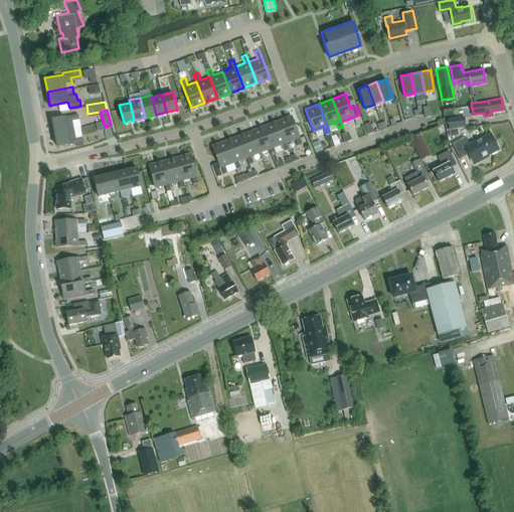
[(78,118),(77,113),(51,118),(54,131),(73,128),(71,119),(78,118)]
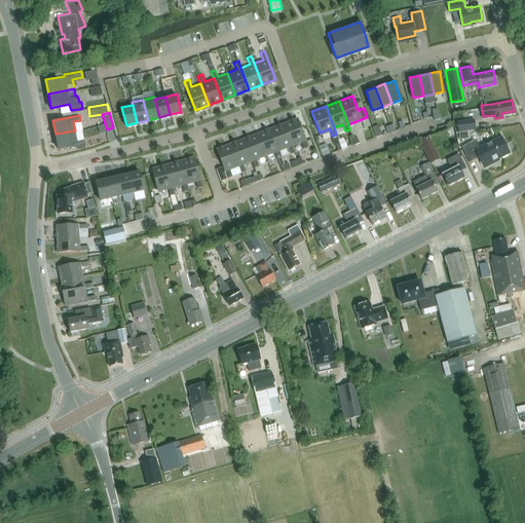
[(458,131),(466,129),(475,128),(473,116),(456,119),(458,131)]
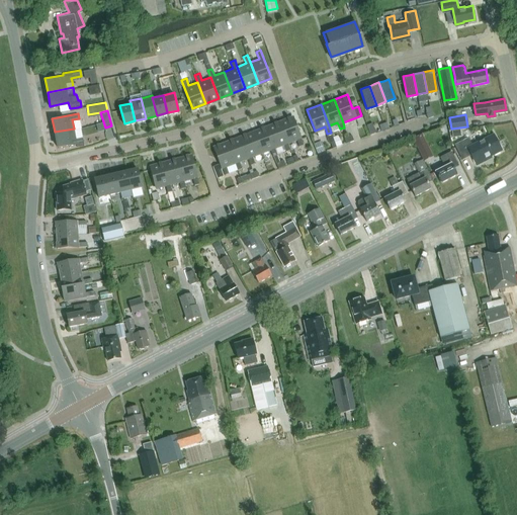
[(287,142),(295,138),(298,145),(303,143),(291,115),(278,120),(287,142)]
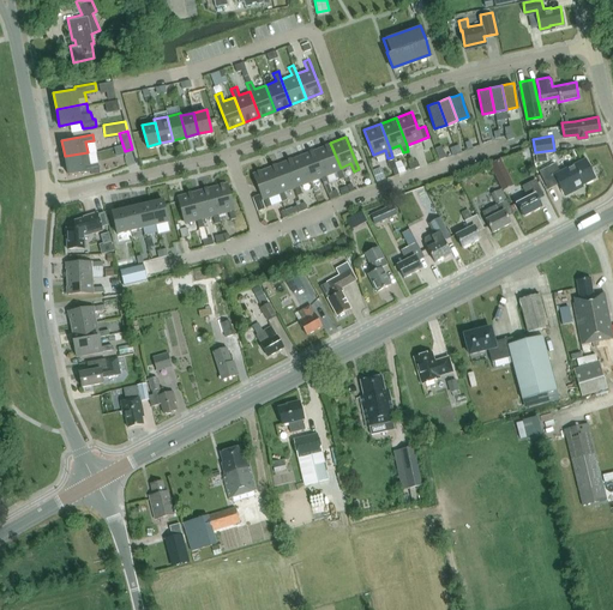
[(330,143),(316,148),(325,173),(335,169),(338,177),(343,175),(341,168),(330,143)]
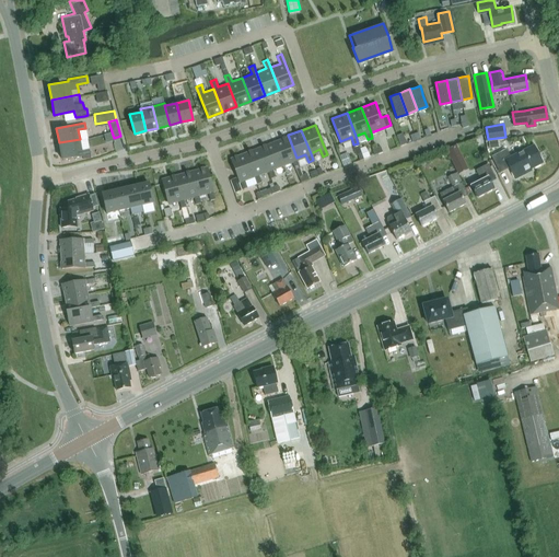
[(281,164),(291,160),(294,167),(299,165),(297,158),(288,135),(272,140),(281,164)]
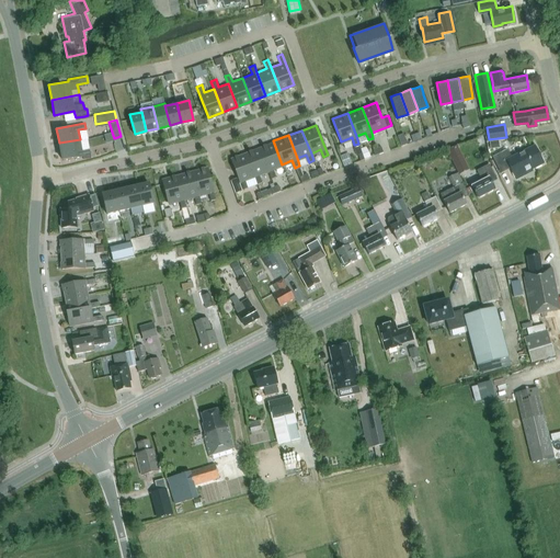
[(80,139),(59,143),(63,158),(82,155),(82,157),(90,155),(89,148),(81,149),(80,139)]
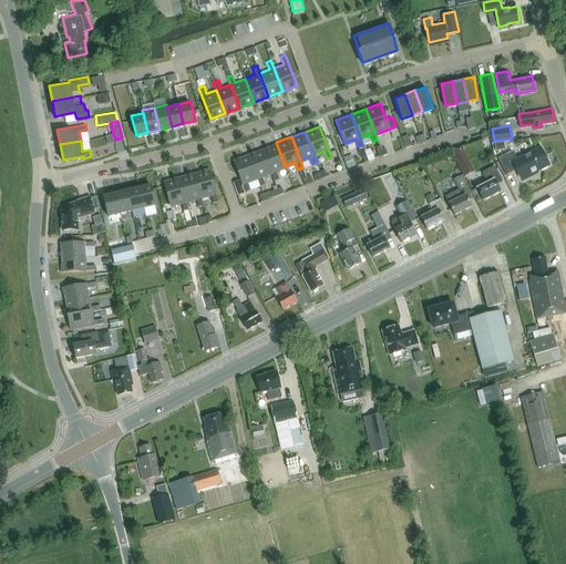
[(278,177),(276,170),(285,166),(276,142),(261,149),(270,172),(274,178),(278,177)]
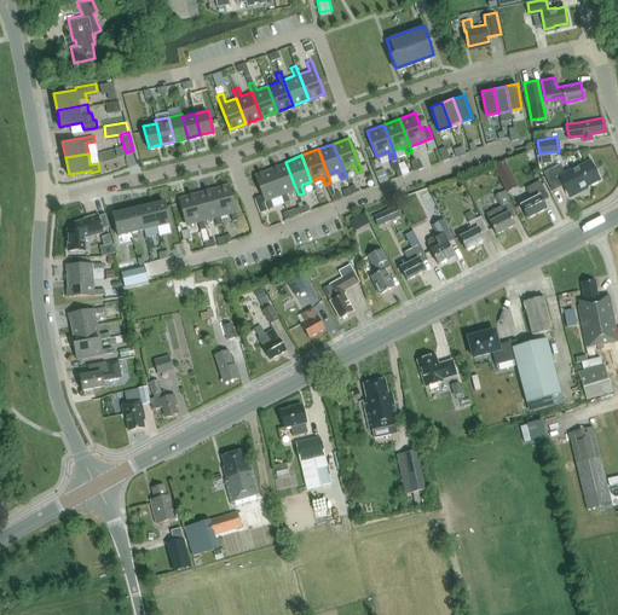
[(492,163),(506,190),(517,184),(503,157),(492,163)]
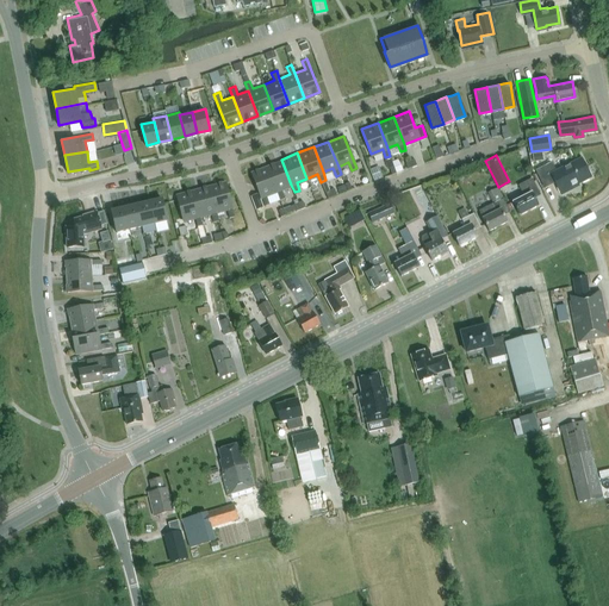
[(553,176),(560,192),(570,187),(569,186),(590,174),(580,156),(555,169),(551,160),(535,168),(542,181),(553,176)]
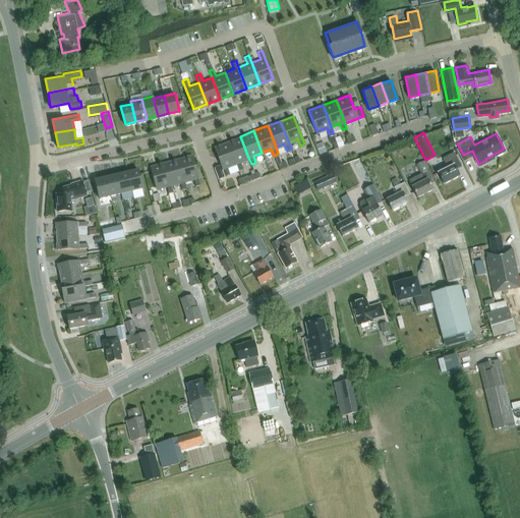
[(227,140),(235,163),(238,169),(242,168),(240,161),(248,158),(240,136),(227,140)]
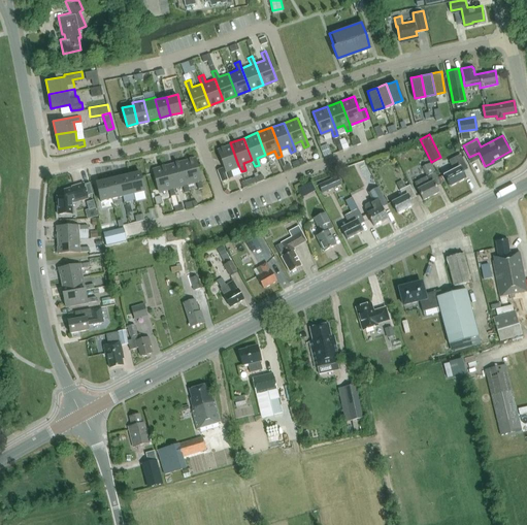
[(230,142),(217,148),(228,176),(232,175),(230,168),(238,165),(230,142)]
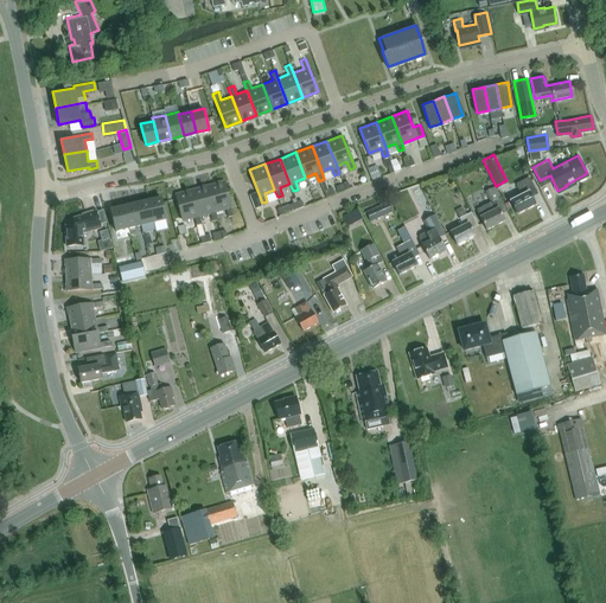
[(510,199),(516,212),(535,203),(529,192),(536,188),(529,175),(515,181),(521,193),(510,199)]
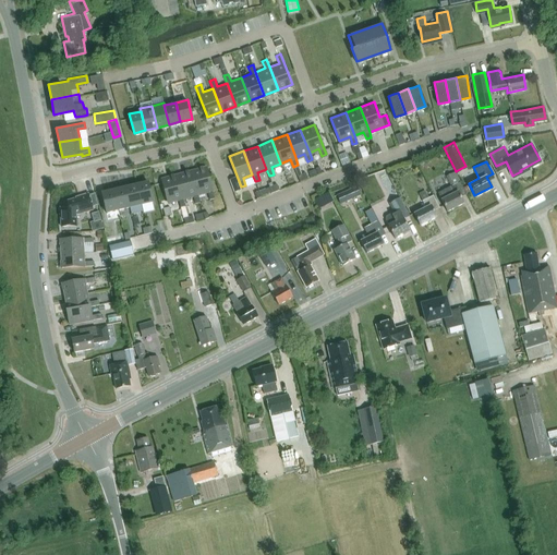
[(191,169),(197,193),(207,190),(208,197),(214,196),(205,165),(191,169)]
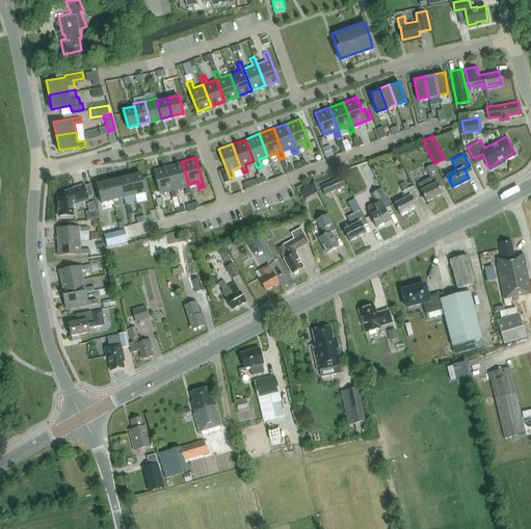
[(190,191),(188,184),(182,161),(168,164),(174,187),(183,185),(185,192),(190,191)]
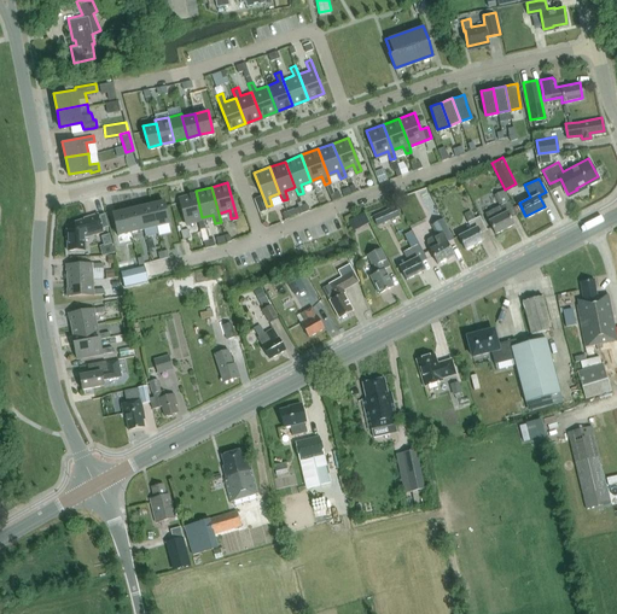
[(500,203),(498,204),(484,210),(495,232),(513,222),(510,215),(516,212),(504,187),(494,192),(500,203)]
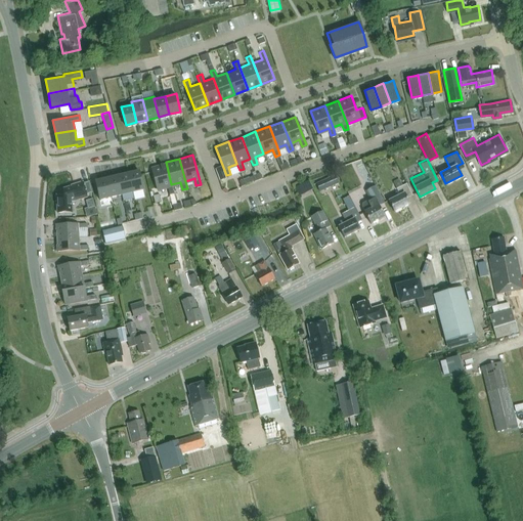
[(171,184),(166,162),(151,166),(157,188),(167,185),(169,192),(173,191),(171,184)]
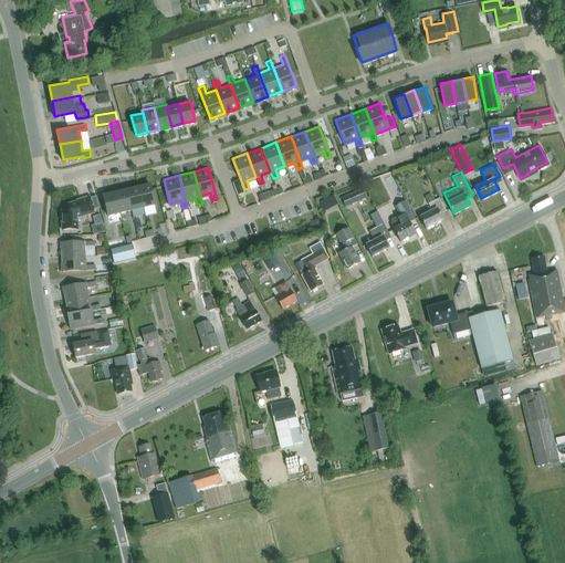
[(149,183),(137,186),(143,205),(155,202),(149,183)]
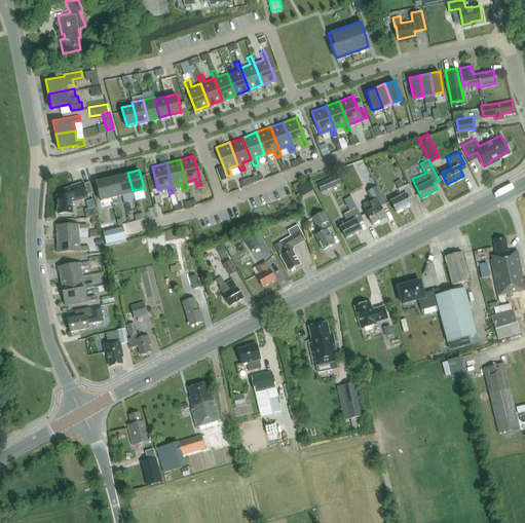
[(117,175),(121,193),(133,190),(127,173),(117,175)]
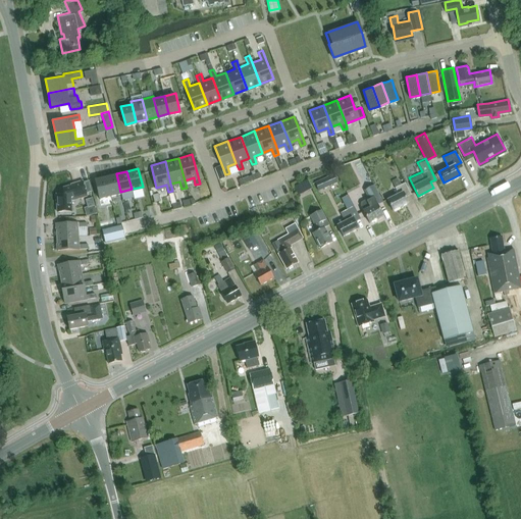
[(314,179),(317,188),(336,179),(333,171),(314,179)]
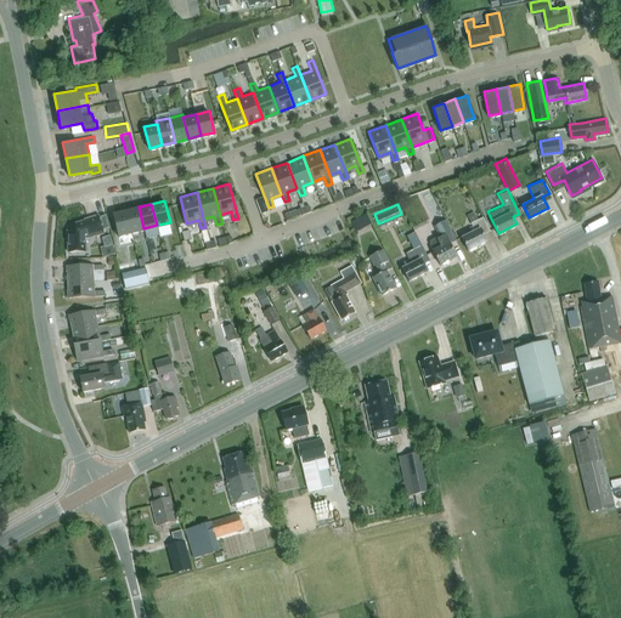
[(130,231),(144,228),(139,207),(125,210),(130,231)]
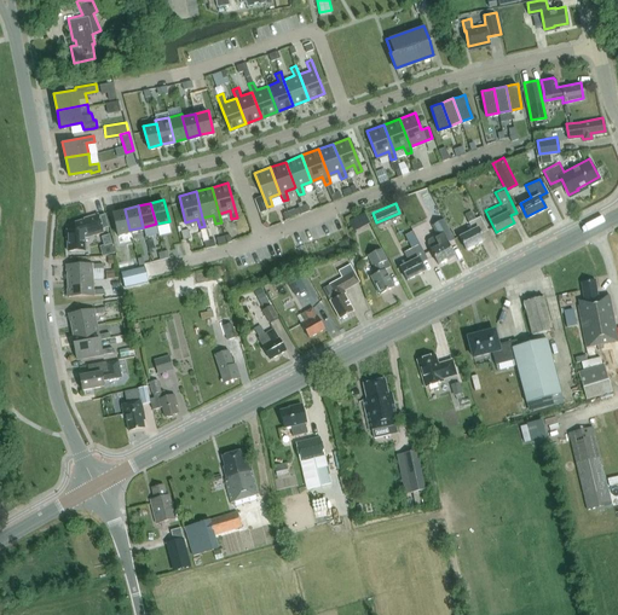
[(353,225),(369,218),(364,208),(348,215),(353,225)]
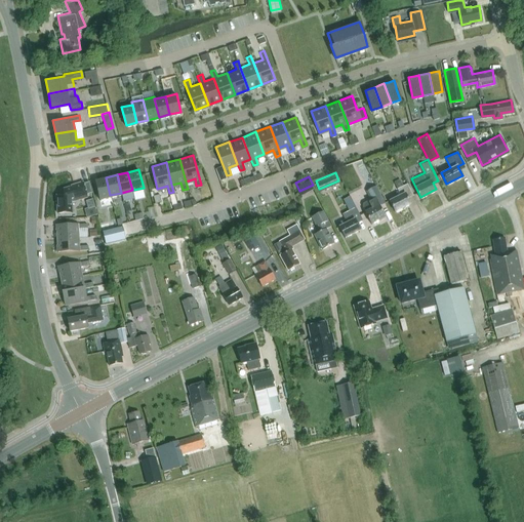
[(106,177),(94,179),(99,198),(110,195),(106,177)]
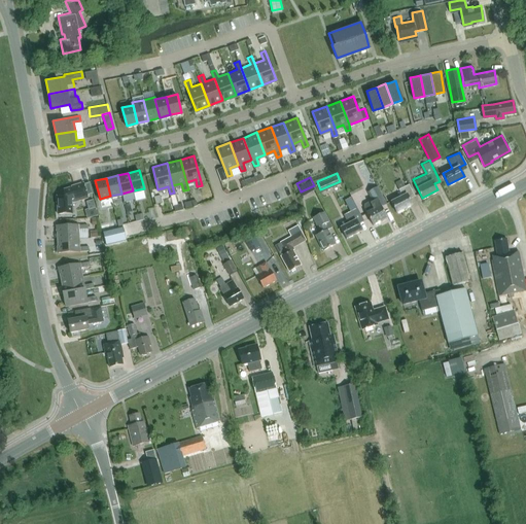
[(396,211),(412,203),(409,197),(414,195),(408,182),(404,184),(401,180),(396,183),(398,187),(401,194),(390,200),(396,211)]
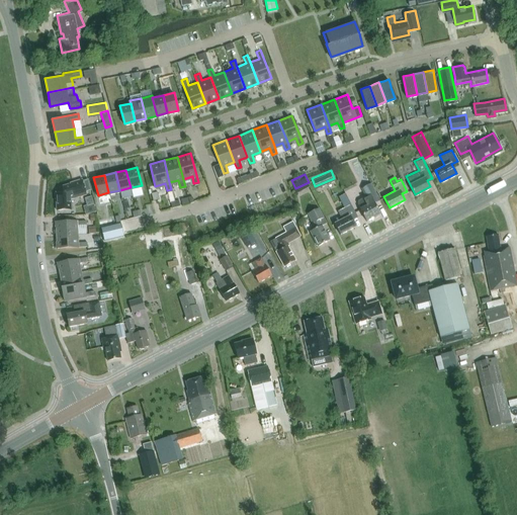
[(63,185),(63,191),(56,191),(56,208),(70,208),(70,198),(85,194),(82,179),(74,181),(74,182),(63,185)]
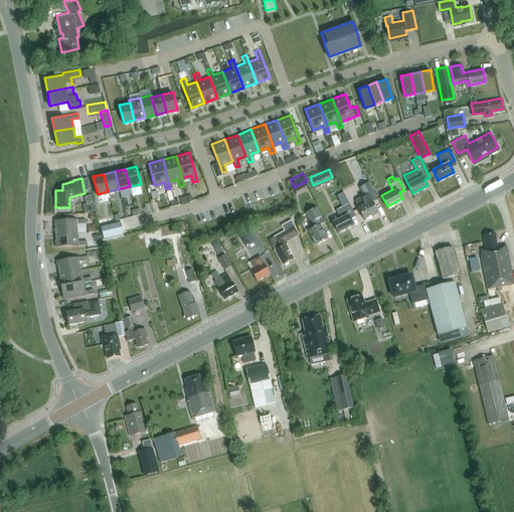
[(364,195),(362,196),(359,195),(355,197),(355,200),(357,206),(363,218),(377,211),(371,199),(376,197),(368,180),(358,185),(364,195)]
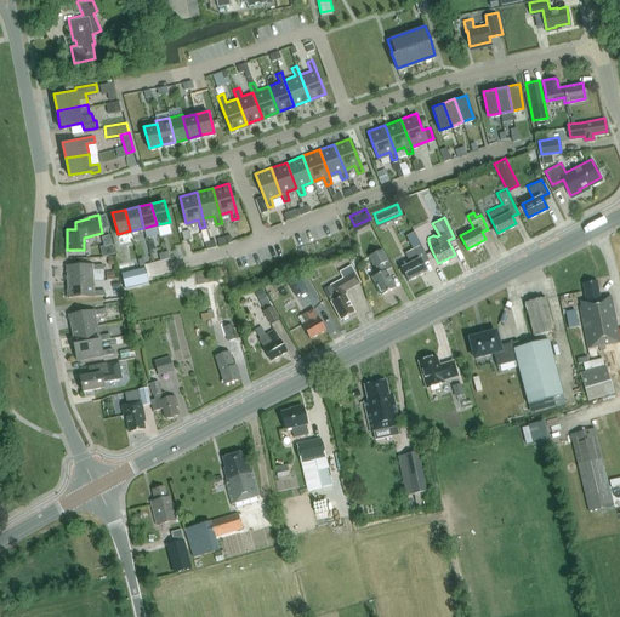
[(410,261),(400,266),(408,279),(425,269),(419,258),(426,255),(420,243),(404,251),(410,261)]
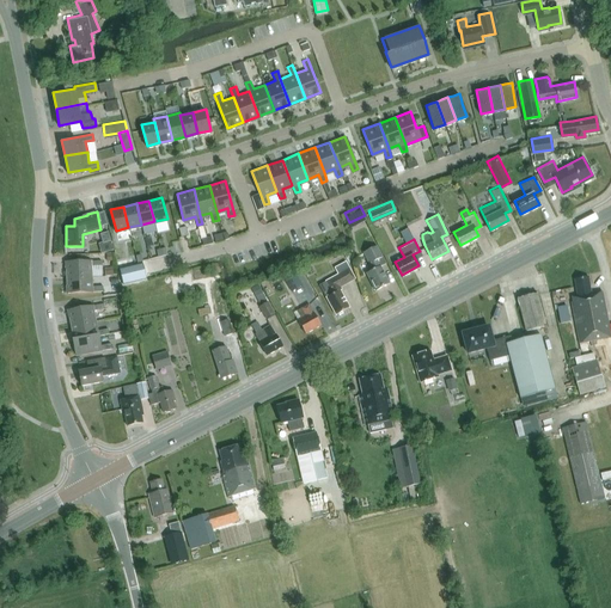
[(366,271),(374,288),(389,281),(376,257),(382,255),(376,244),(362,250),(372,268),(366,271)]
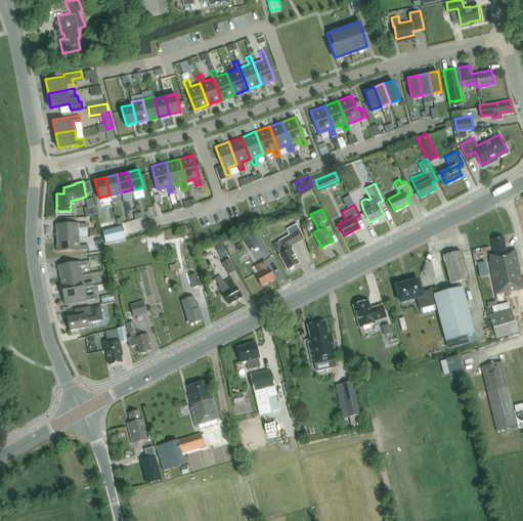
[(55,222),(56,235),(79,234),(78,226),(87,225),(86,221),(55,222)]
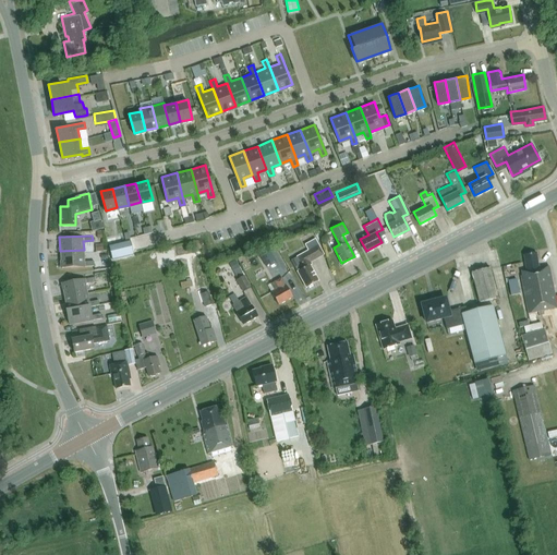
[(307,261),(323,252),(314,237),(304,242),(307,248),(290,257),(305,285),(307,285),(307,286),(313,282),(312,281),(317,278),(307,261)]
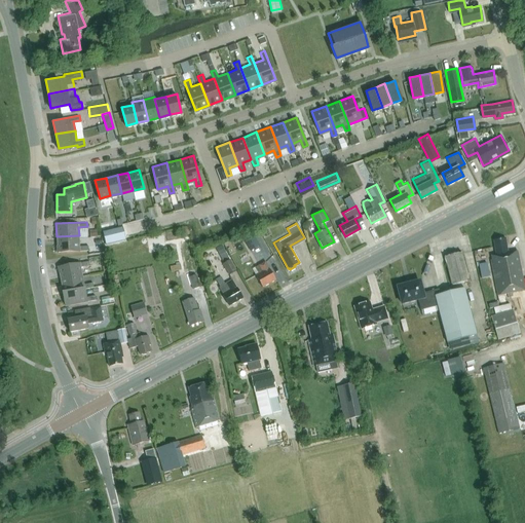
[(121,225),(103,229),(106,243),(125,237),(121,225)]
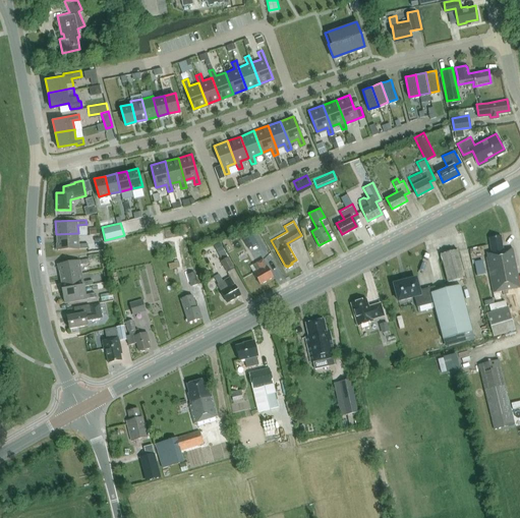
[(246,231),(240,234),(247,246),(253,243),(246,231)]
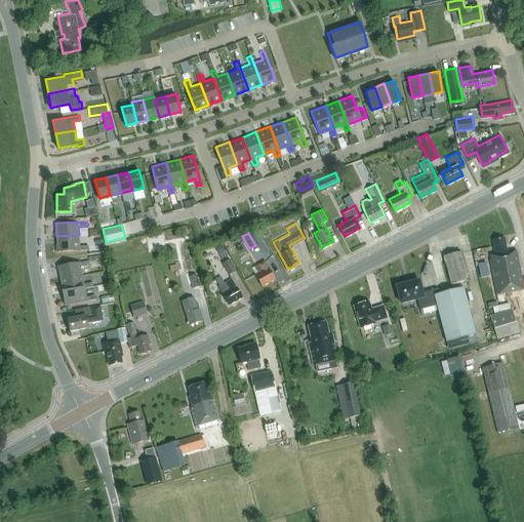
[(56,249),(88,247),(88,243),(79,243),(79,235),(56,236),(56,249)]
